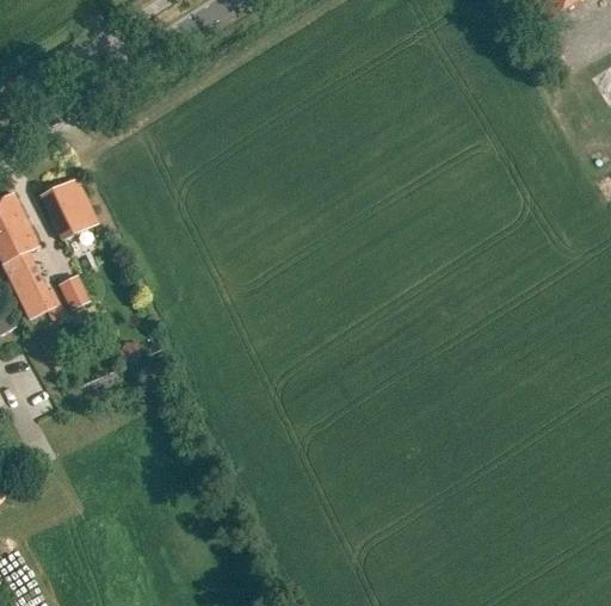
[(534,0),(547,20),(578,0),(534,0)]
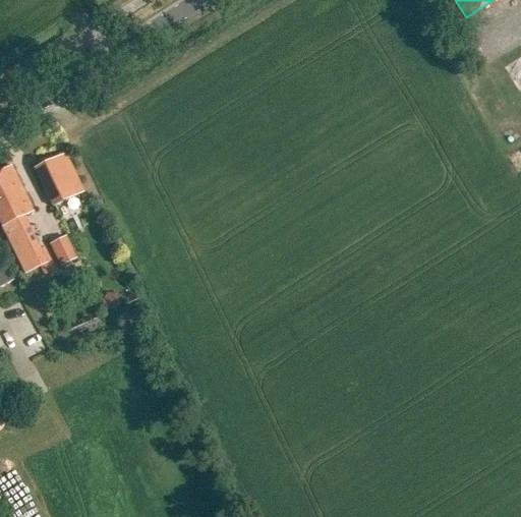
[(52,203),(82,187),(65,151),(34,166),(52,203)]
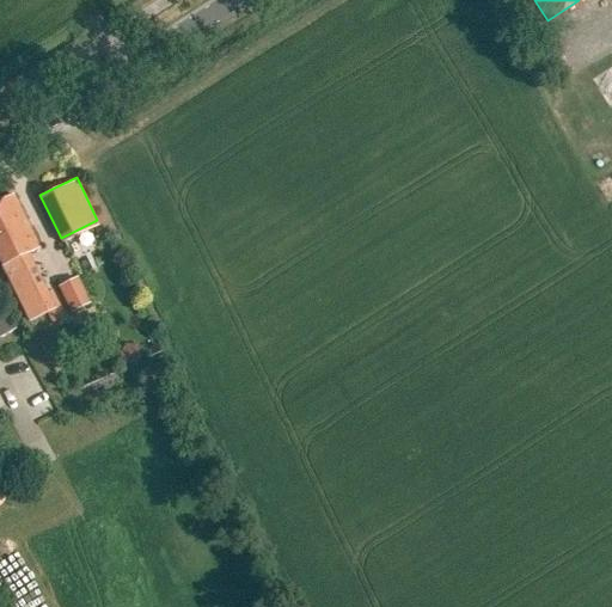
[(53,306),(26,250),(40,244),(13,190),(0,196),(0,263),(28,318),(53,306)]
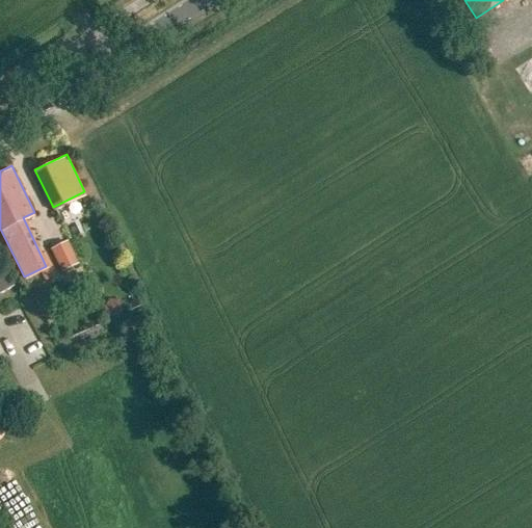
[(62,269),(79,261),(68,239),(51,246),(62,269)]
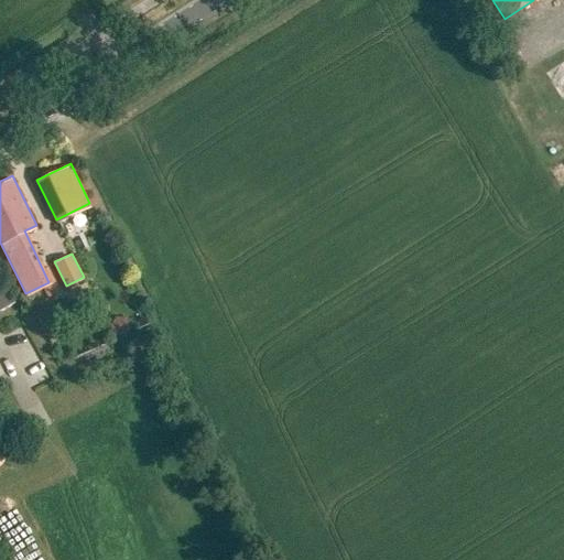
[(0,308),(13,300),(4,282),(0,284),(0,308)]
